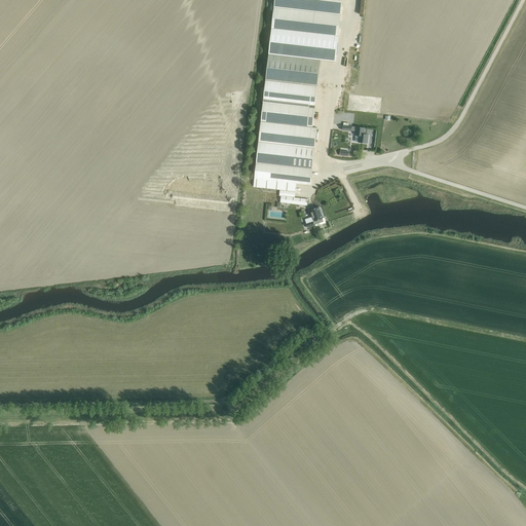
[(274,0),(268,54),(321,61),(336,62),(343,0),(274,0)]
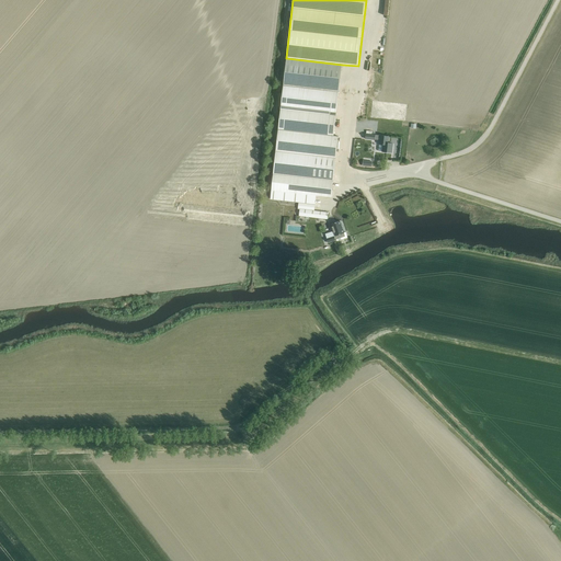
[(286,58),(278,129),(334,136),(342,65),(286,58)]
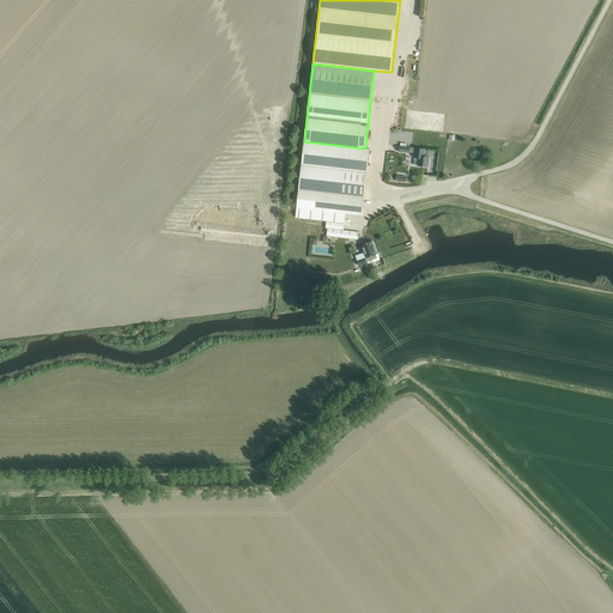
[(304,141),(296,208),(345,213),(363,216),(371,150),(365,149),(304,141)]
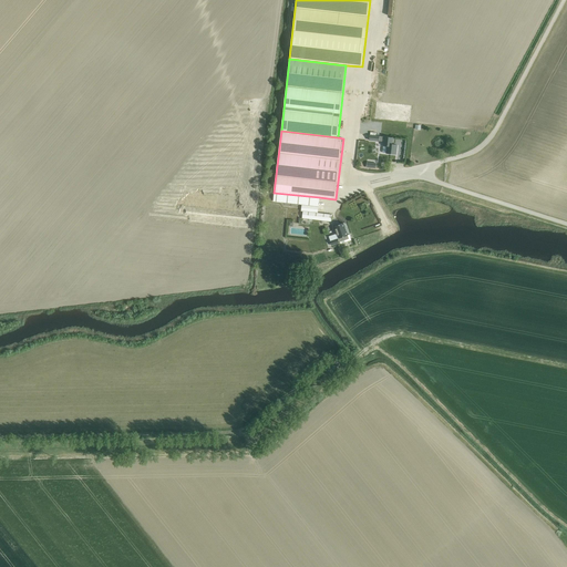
[(397,145),(392,145),(393,138),(375,136),(370,136),(369,141),(384,143),(382,153),(395,155),(397,145)]
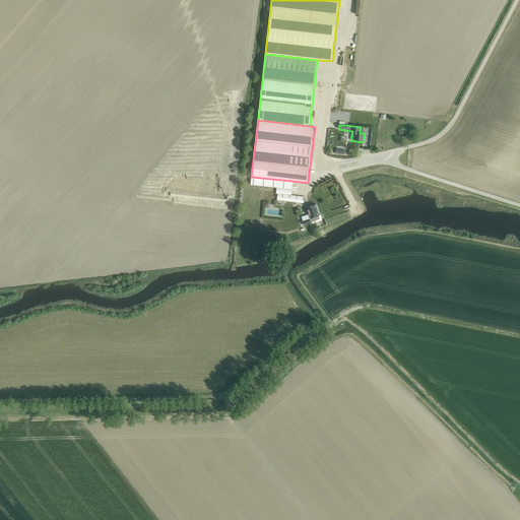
[(290,195),(293,181),(251,177),(251,185),(276,188),(276,194),(277,195),(277,194),(290,195)]
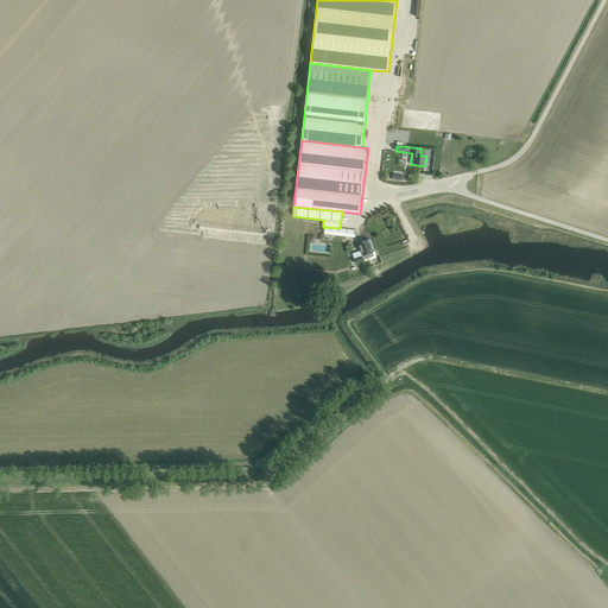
[(356,230),(340,228),(324,227),(324,228),(324,234),(355,238),(356,230)]
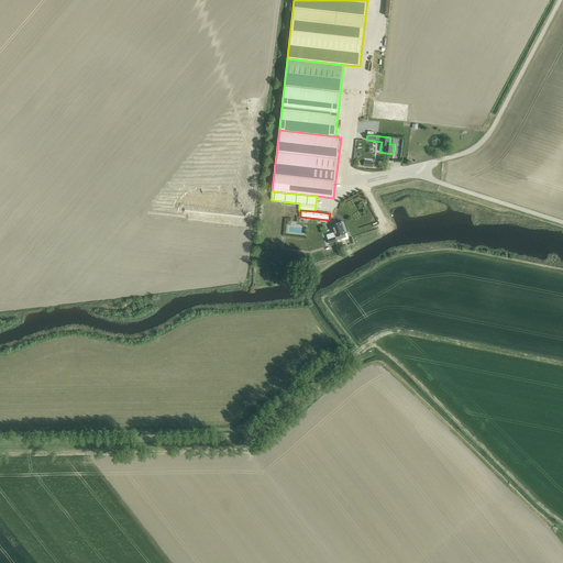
[(341,222),(332,224),(337,238),(328,240),(329,244),(338,241),(338,242),(349,239),(346,233),(345,233),(341,222)]
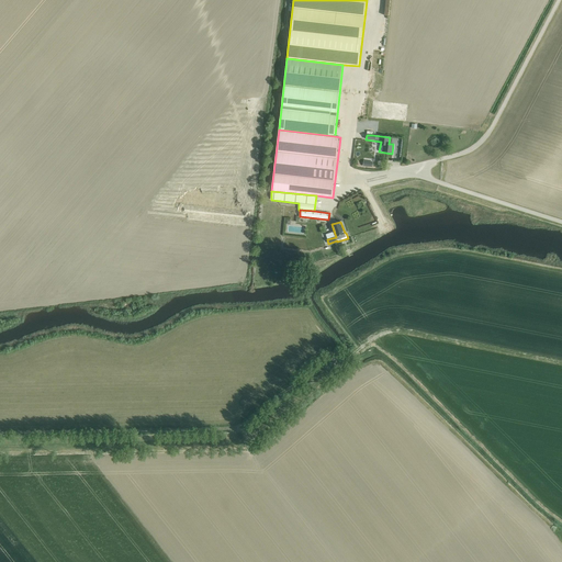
All buildings are outlined.
